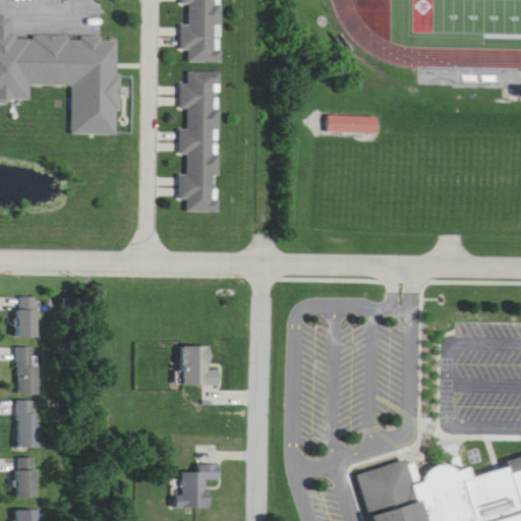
[(220,63),(220,26),(221,26),(220,0),(180,0),(180,6),(189,6),(189,24),(180,24),(180,52),(188,52),(188,62),(220,63)]
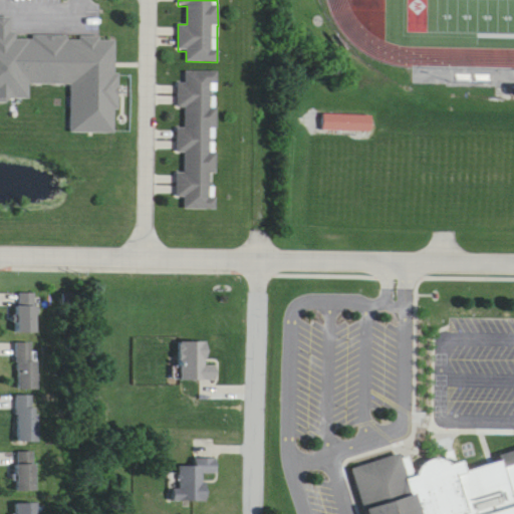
[(0,95),(0,96),(0,99),(29,99),(29,85),(70,85),(69,133),(115,134),(117,38),(79,38),(79,37),(13,36),(13,19),(0,18),(0,95)]
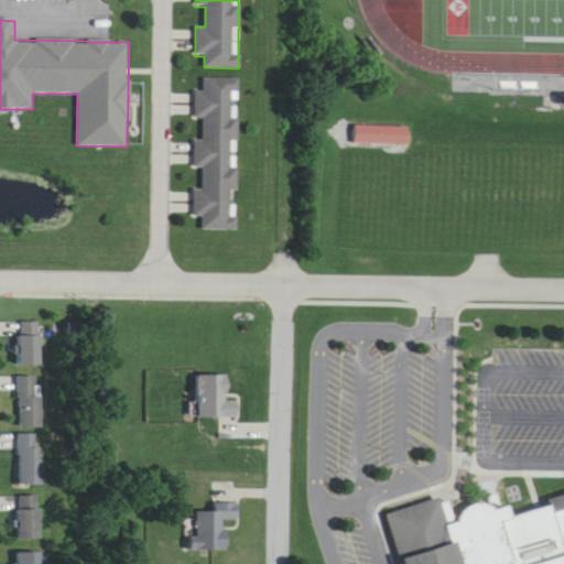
[(239,79),(204,78),(204,91),(195,91),(194,119),(203,119),(202,140),(194,139),(193,167),(203,169),(202,190),(194,190),(193,217),(203,217),(202,229),(235,230),(236,191),(239,79)]
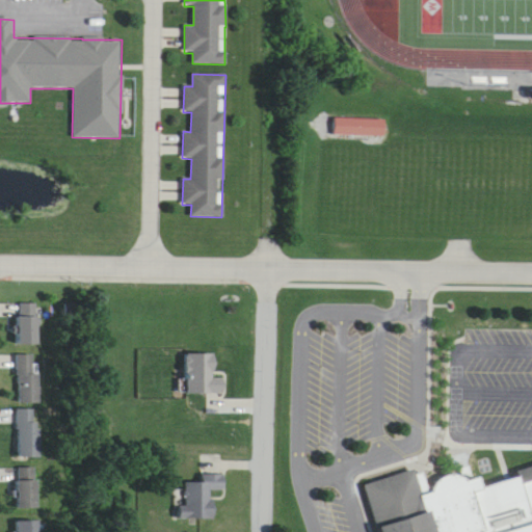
[(336,135),(387,135),(387,118),(336,118),(336,135)]
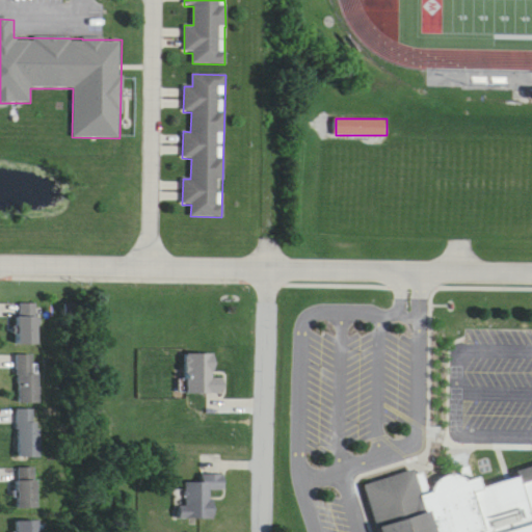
[(38,346),(38,308),(17,308),(17,346),(38,346)]
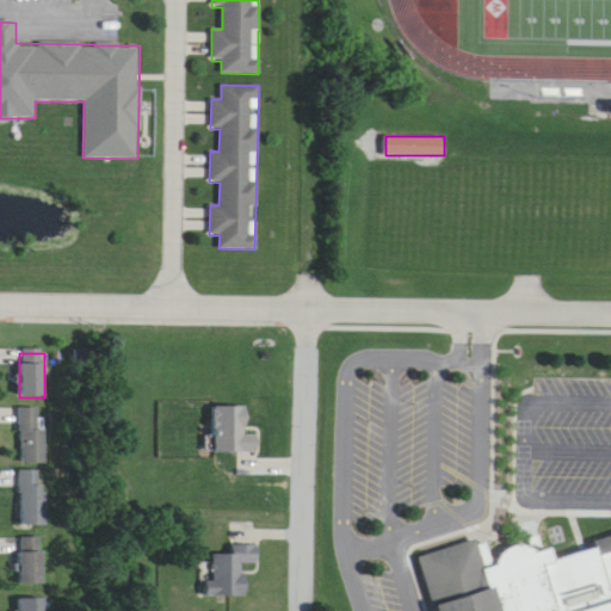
[(19,464),(45,464),(45,408),(19,408),(19,464)]
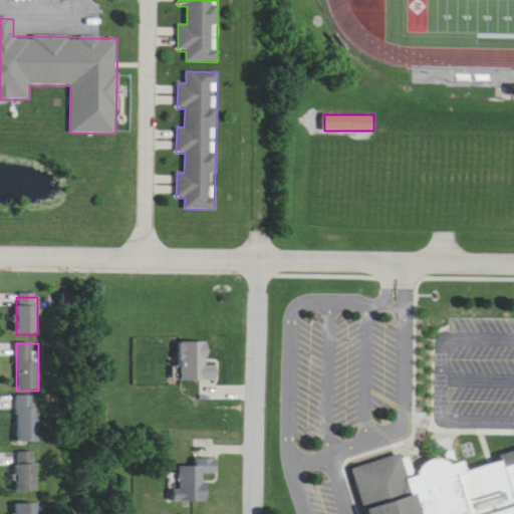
[(217,367),(206,367),(206,343),(180,343),(181,381),(217,381),(217,367)]
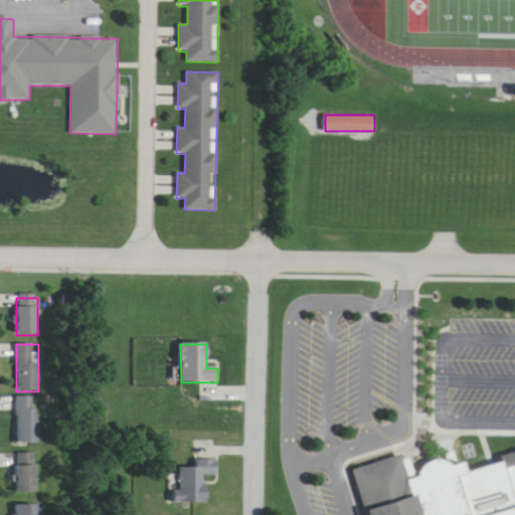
[(39,445),(39,397),(17,397),(18,446),(39,445)]
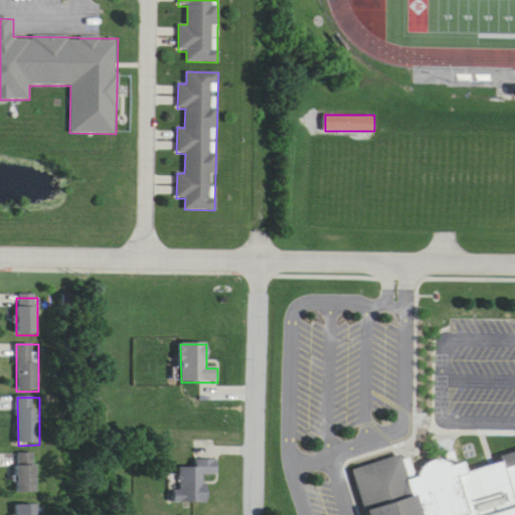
[(514,430),(514,514),(444,514),(442,506),(413,514),(360,514),(353,492),(341,454),(391,437),(399,461),(405,458),(407,450),(416,444),(428,443),(436,448),(448,445),(451,455),(514,430)]
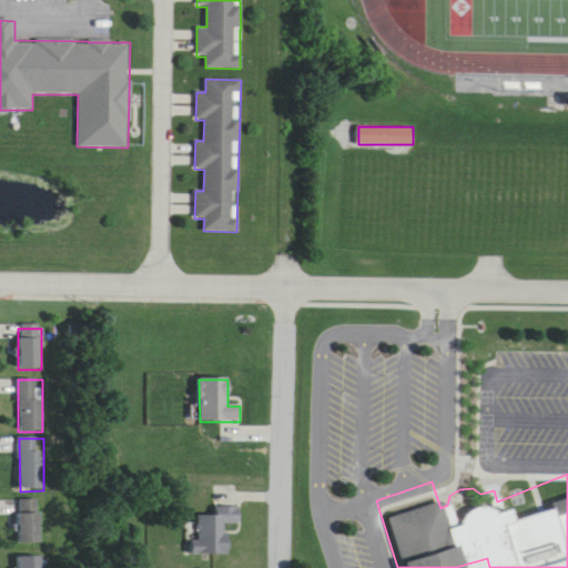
[(41,501),(11,501),(11,514),(18,514),(18,545),(41,545),(41,501)]
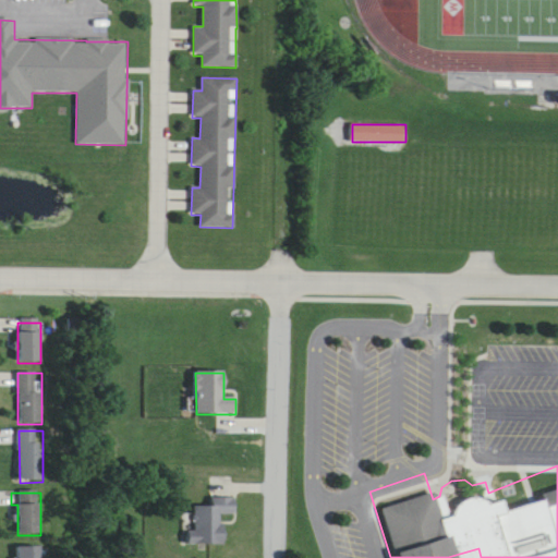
[(226,545),(226,520),(237,520),(235,498),(211,499),(213,507),(189,508),(190,546),(226,545)]
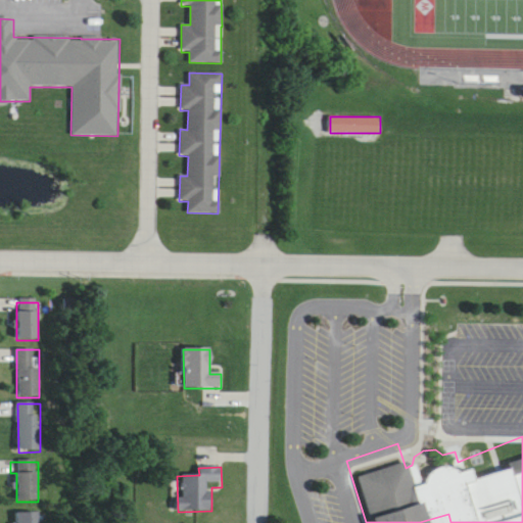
All buildings are outlined.
